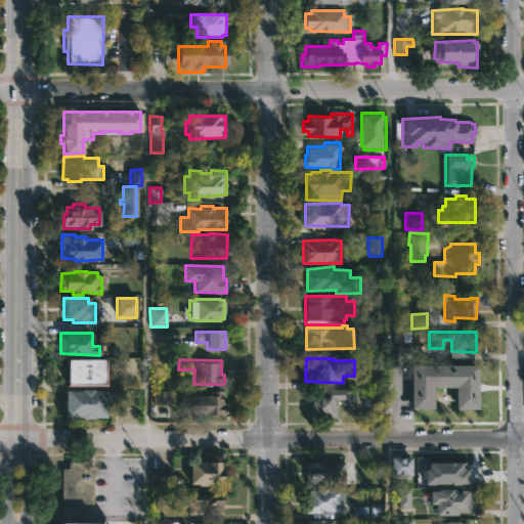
[(101,360),(101,385),(64,385),(64,375),(61,375),(62,367),(64,367),(64,360),(101,360)]
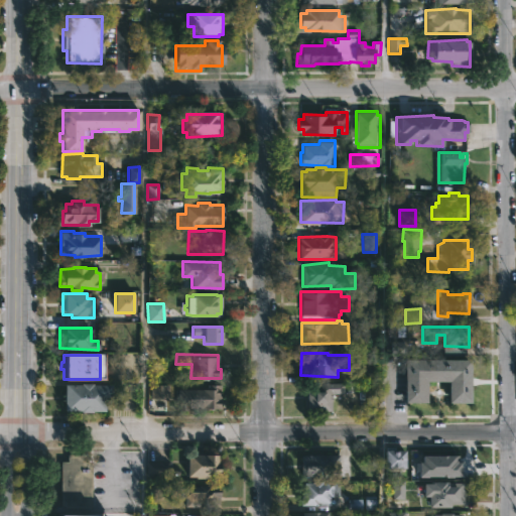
[(472,377),(472,401),(449,401),(449,380),(428,380),(428,402),(405,402),(406,358),(472,359),(472,377)]
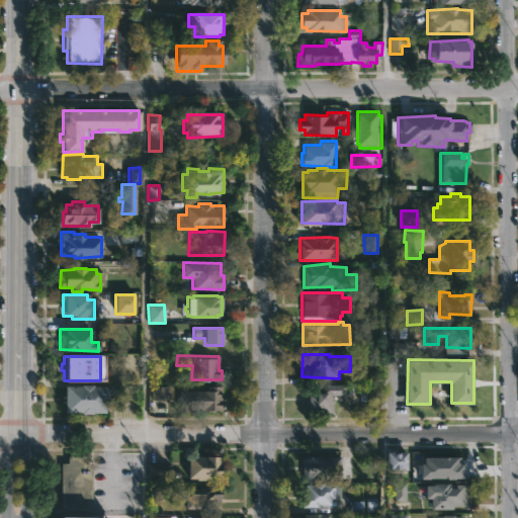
[(92,383),(92,385),(110,385),(110,399),(104,399),(104,412),(91,412),(91,414),(64,412),(64,385),(92,383)]
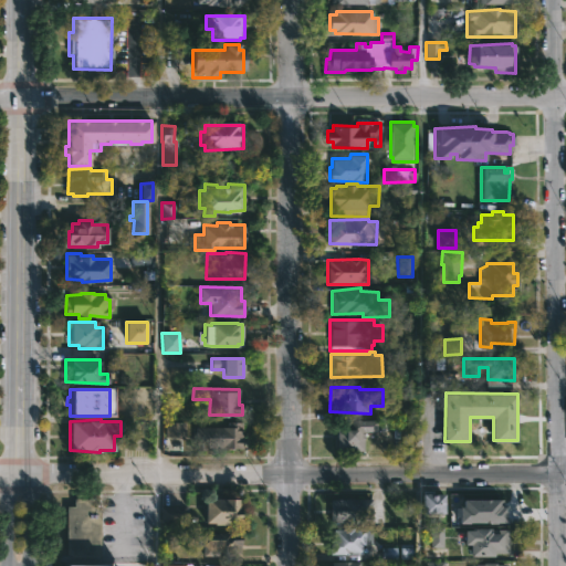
[(344,419),(344,437),(346,437),(346,428),(354,428),(354,420),(378,421),(378,431),(364,431),(364,451),(337,451),(337,419),(344,419)]
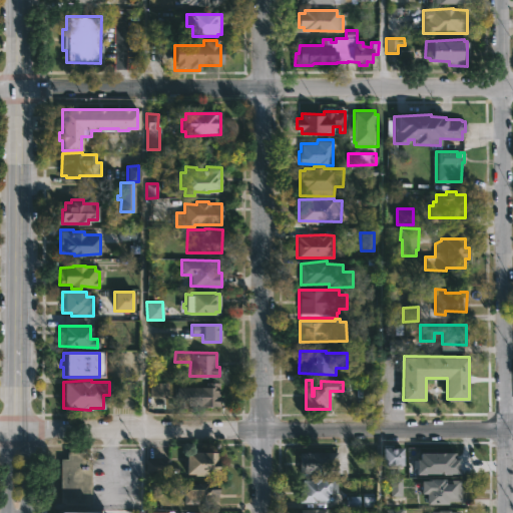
[(175,381),(174,397),(147,396),(148,383),(166,383),(166,381),(175,381)]
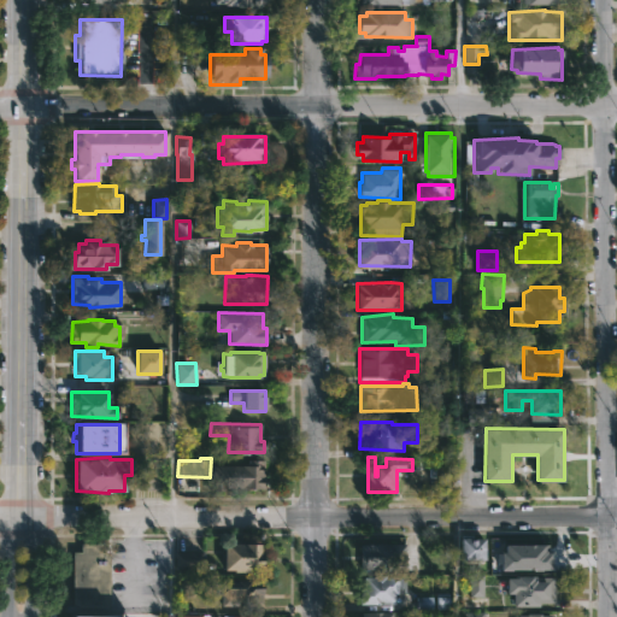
[(223,493),(211,493),(212,465),(250,466),(250,460),(263,460),(262,489),(223,489),(223,493)]
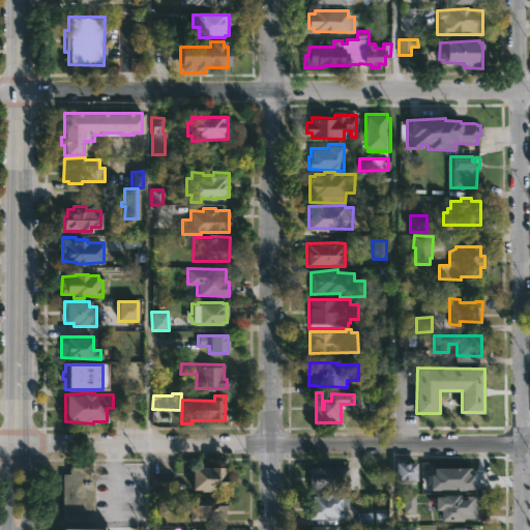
[(406,460),(405,464),(408,464),(408,463),(416,463),(416,481),(414,481),(414,483),(404,483),(404,481),(395,481),(396,460),(406,460)]
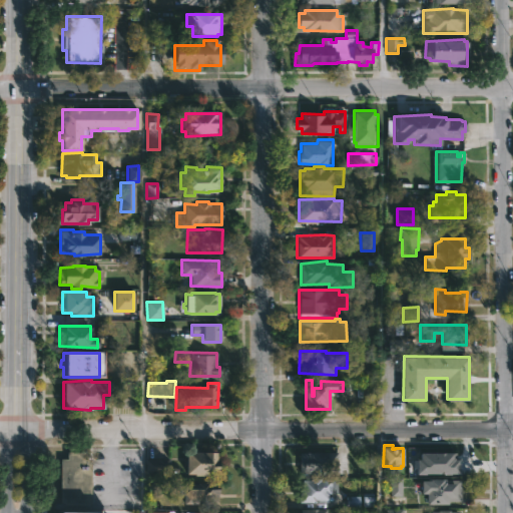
[(216,460),(216,472),(208,471),(208,475),(193,475),(193,473),(185,473),(186,451),(216,452),(216,460)]
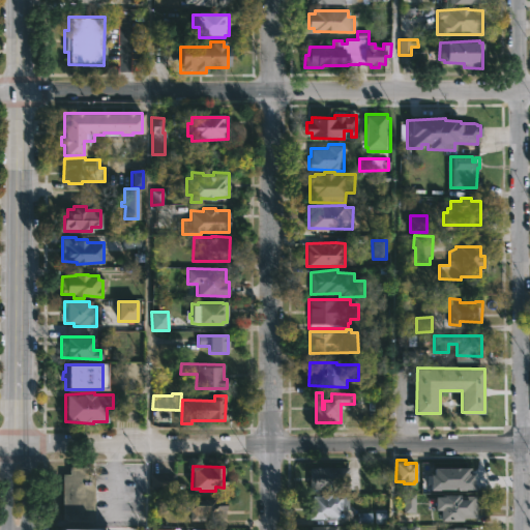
[(85,473),(85,475),(93,475),(91,519),(60,518),(61,474),(67,474),(68,467),(86,468),(85,473)]
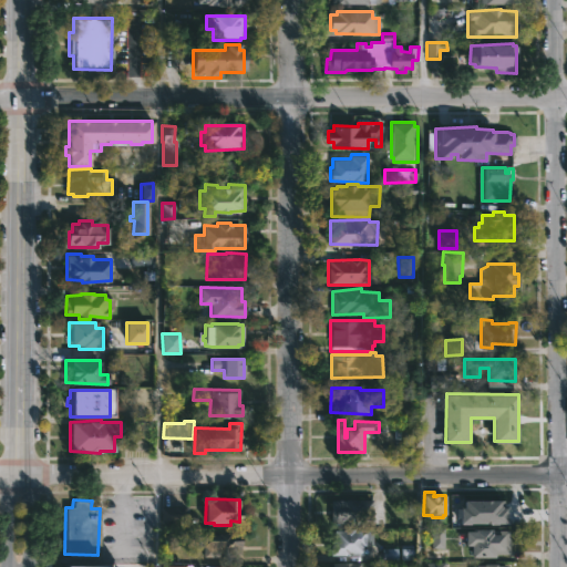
[(384,501),(384,527),(371,527),(371,523),(357,523),(357,526),(326,524),(326,501),(384,501)]
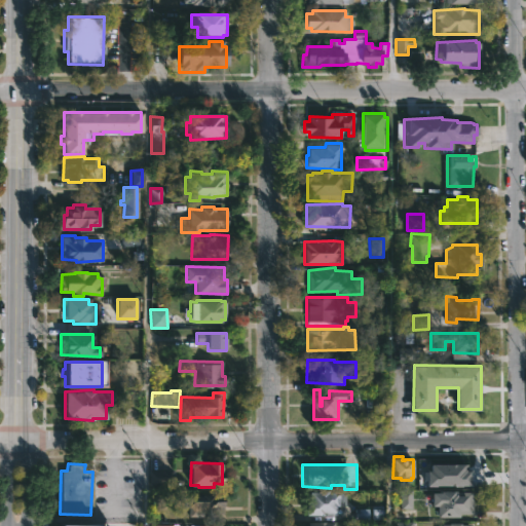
[(468,464),(427,465),(427,486),(468,486),(468,464)]
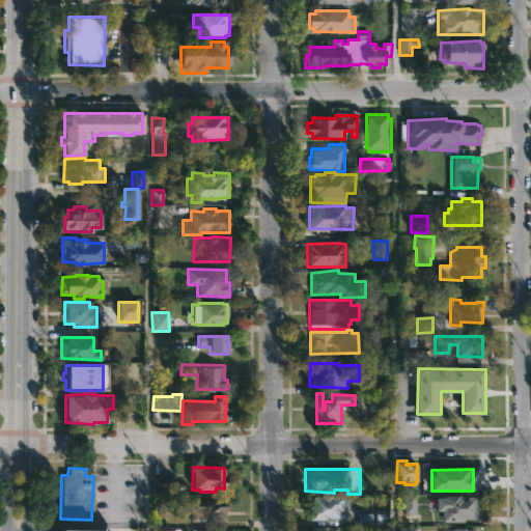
[(174,475),(150,475),(150,490),(174,491),(174,475)]
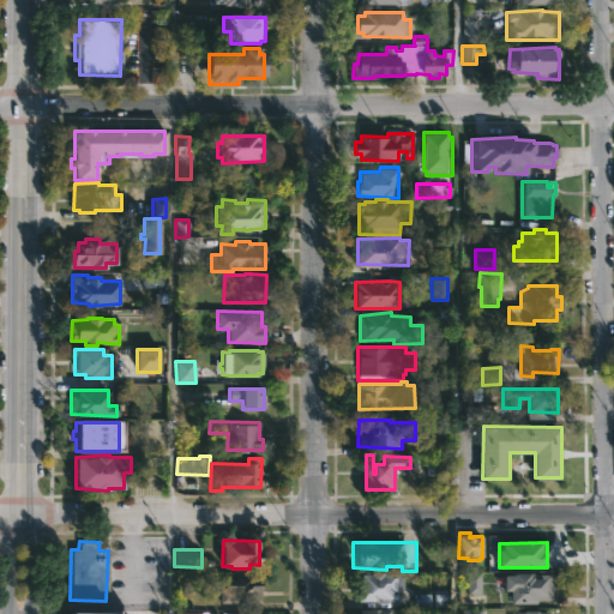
[(384,572),(384,575),(404,575),(404,590),(393,590),(393,601),(359,601),(359,584),(362,584),(362,573),(384,572)]
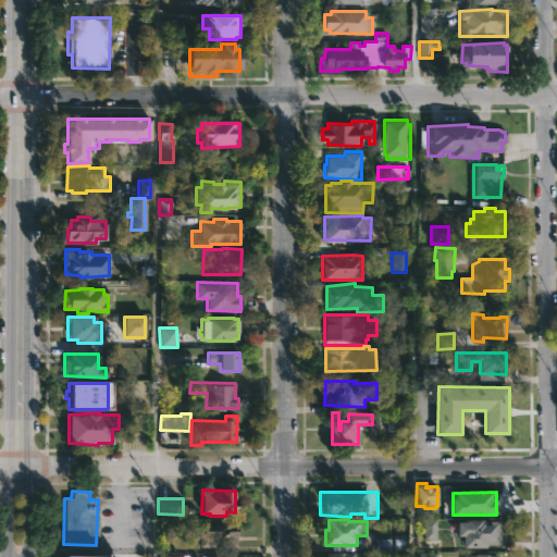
[(436,530),(436,539),(444,537),(444,553),(423,553),(423,519),(436,519),(436,530)]
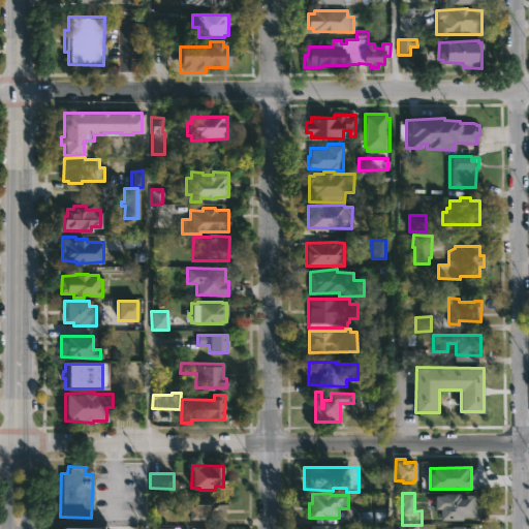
[(460,494),(460,498),(469,498),(469,494),(476,494),(475,517),(462,517),(462,520),(440,520),(440,508),(435,508),(435,495),(444,496),(444,494),(460,494)]
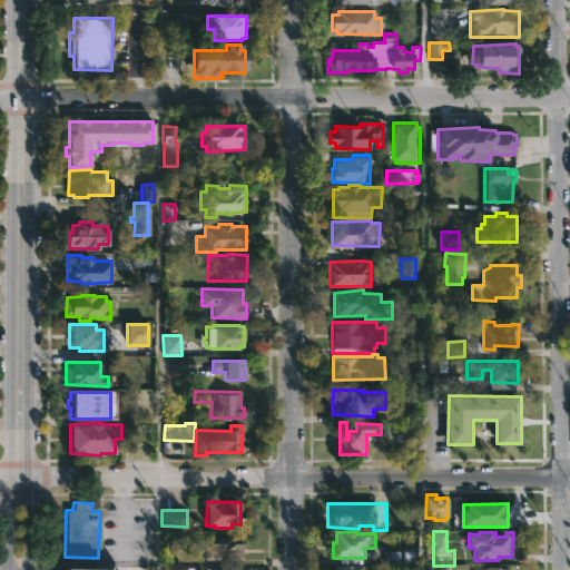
[(204,561),(203,561),(204,538),(242,537),(242,561),(204,561)]
